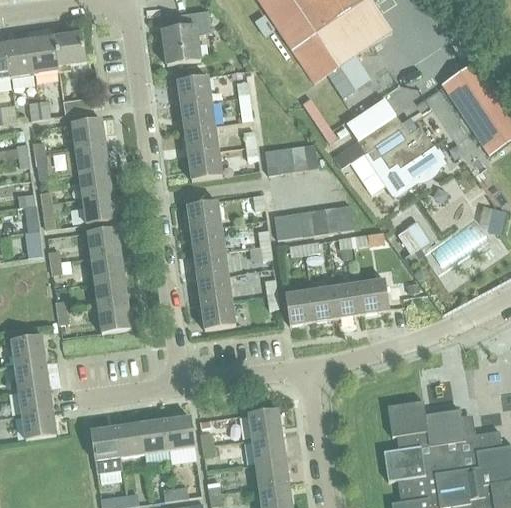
[(259,0),(315,83),(392,31),(371,0),(259,0)]
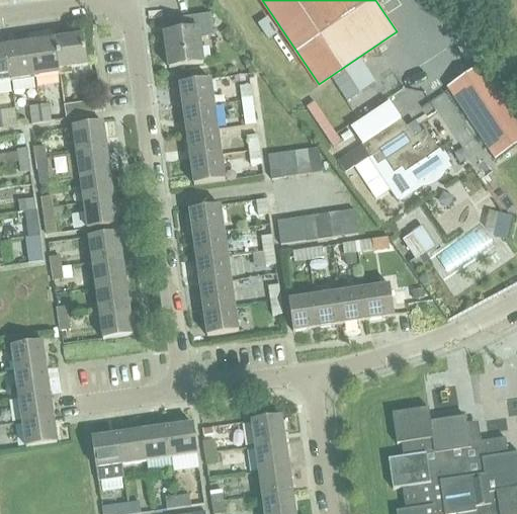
[(200,35),(213,33),(210,11),(181,15),(183,28),(165,31),(170,66),(203,61),(200,35)]
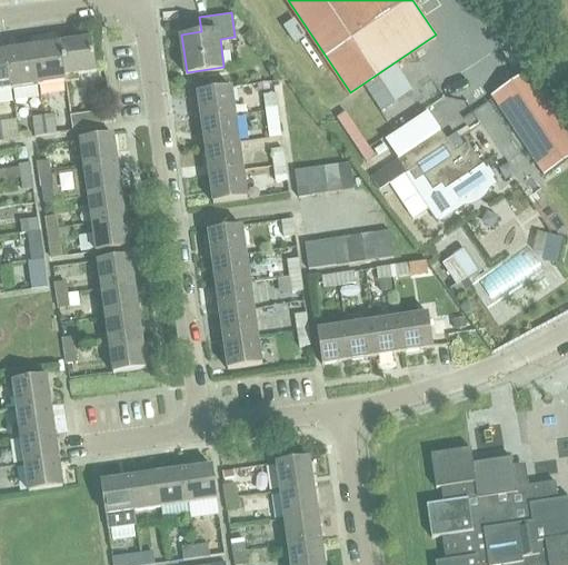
[(251,29),(243,35),(252,46),(260,40),(251,29)]
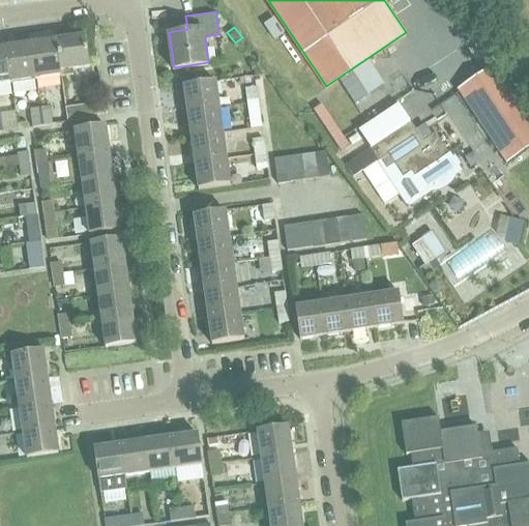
[(56,37),(61,74),(74,72),(74,67),(90,64),(85,33),(56,37)]
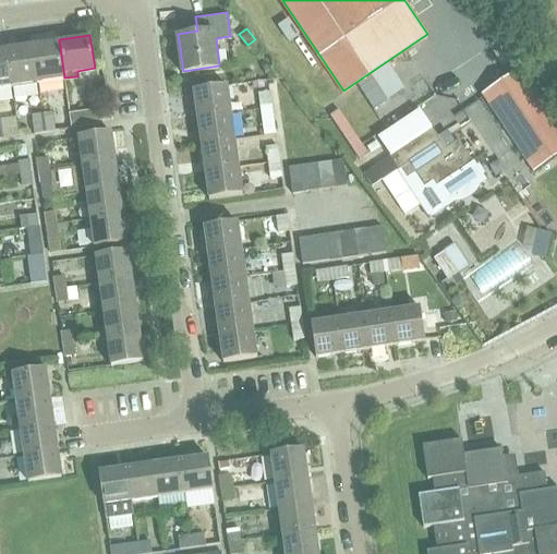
[(64,77),(59,39),(34,44),(38,82),(64,77)]
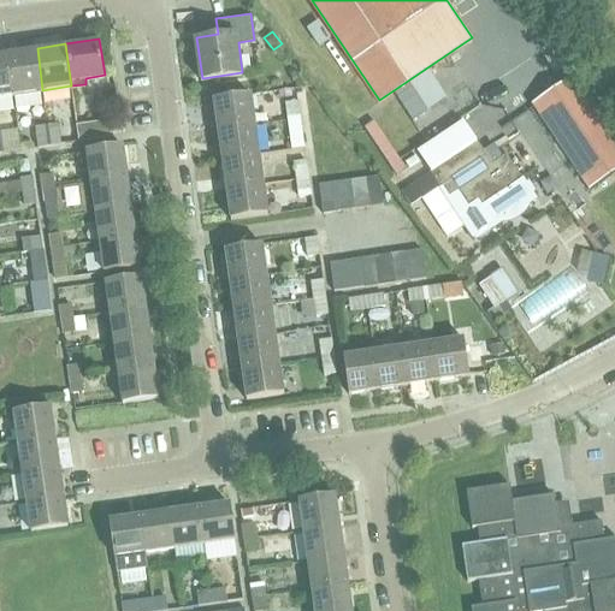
[(37,48),(9,52),(15,94),(42,90),(37,48)]
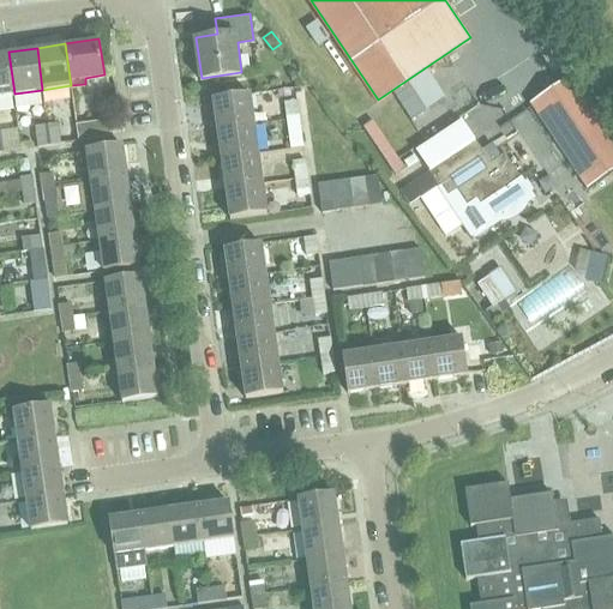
[(8,52),(0,52),(0,95),(14,94),(8,52)]
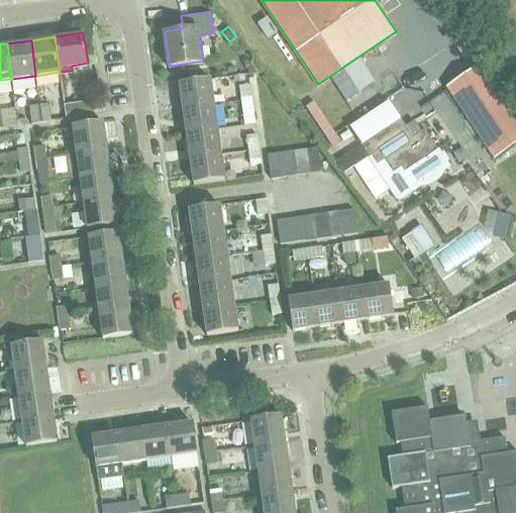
[(365,53),(338,74),(354,94),(381,73),(365,53)]
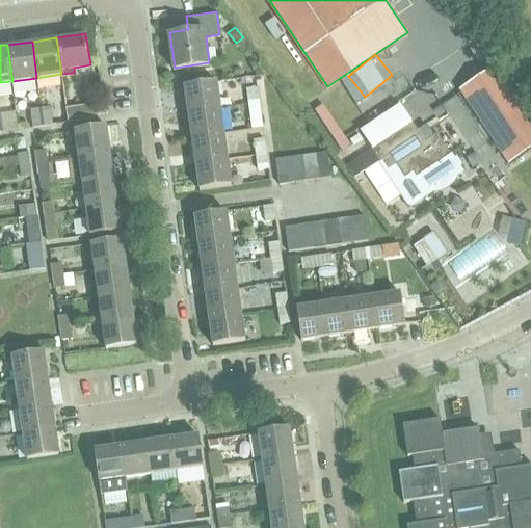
[(508,162),(530,147),(530,117),(495,64),(459,88),(508,162)]
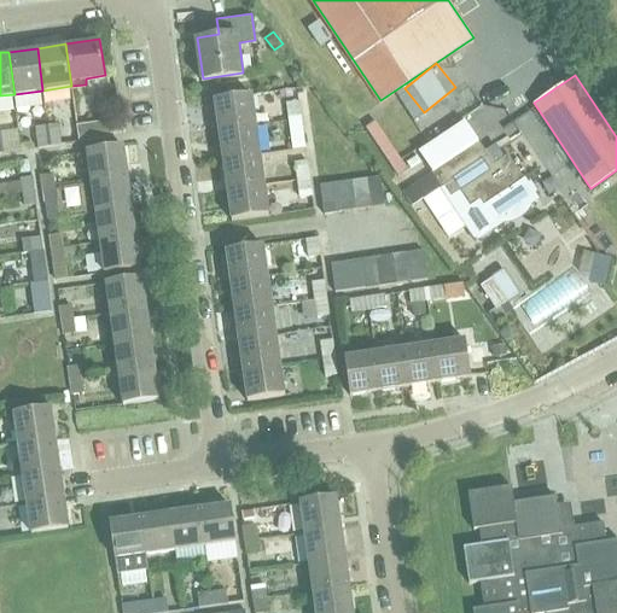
[(294,87),(280,88),(281,98),(294,95),(294,87)]
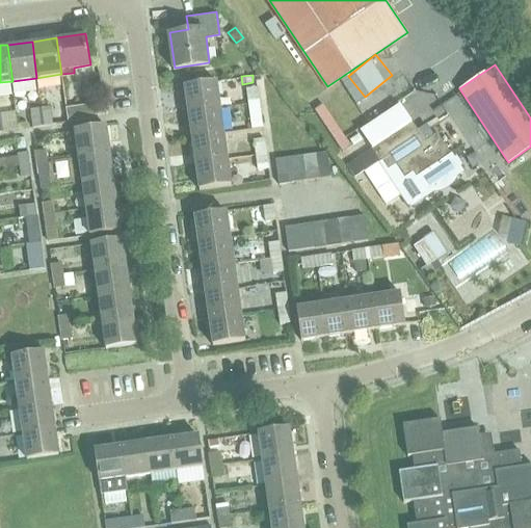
[(189,110),(220,105),(216,79),(185,83),(189,110)]
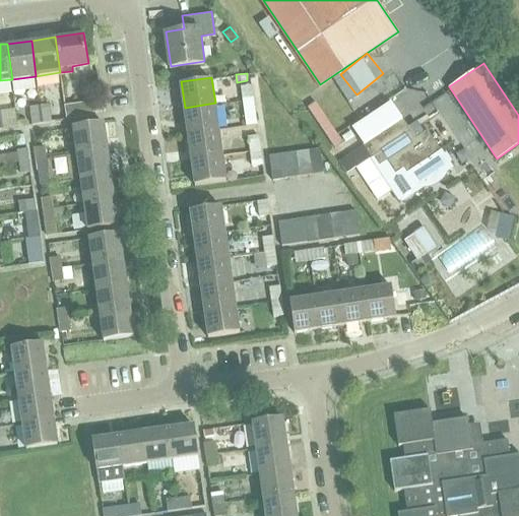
[(244,99),(253,98),(251,83),(242,84),(244,99)]
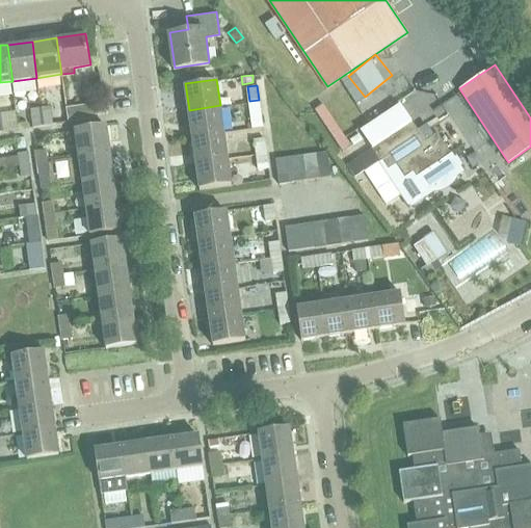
[(388,103),(356,132),(326,98),(313,109),(351,152),(396,112),(388,103)]
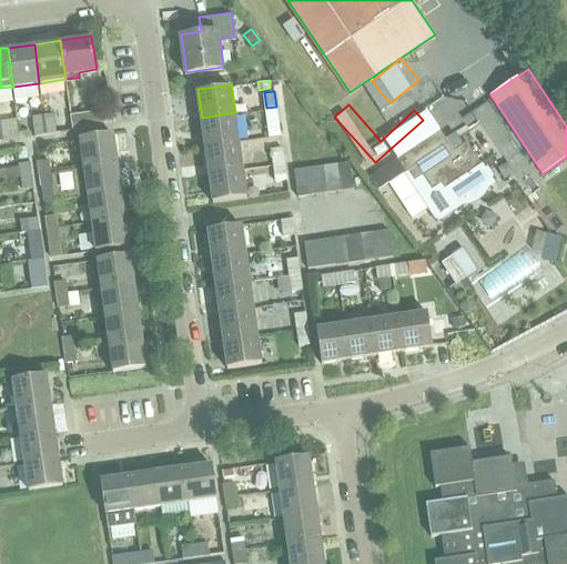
[(279,122),(276,107),(266,108),(269,123),(279,122)]
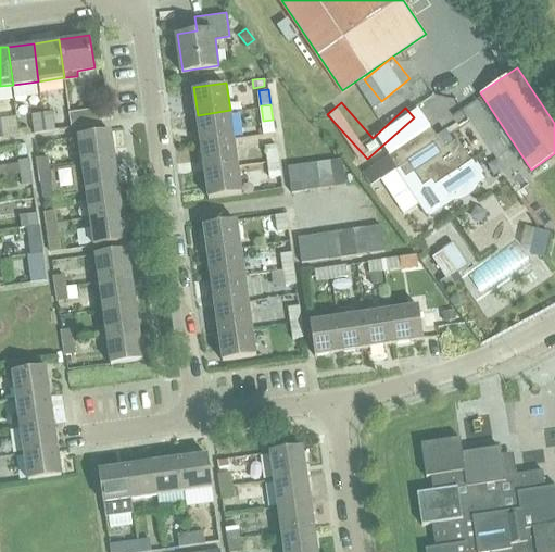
[(72,126),(102,122),(100,107),(70,111),(72,126)]
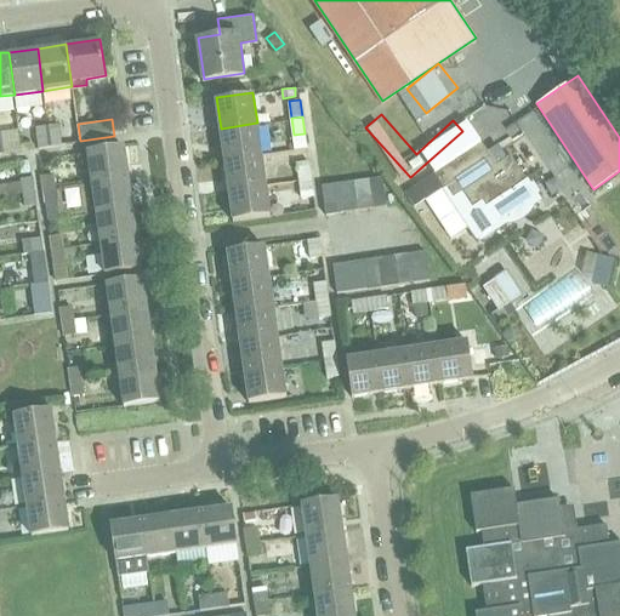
[(58,121),(47,123),(50,144),(62,143),(58,121)]
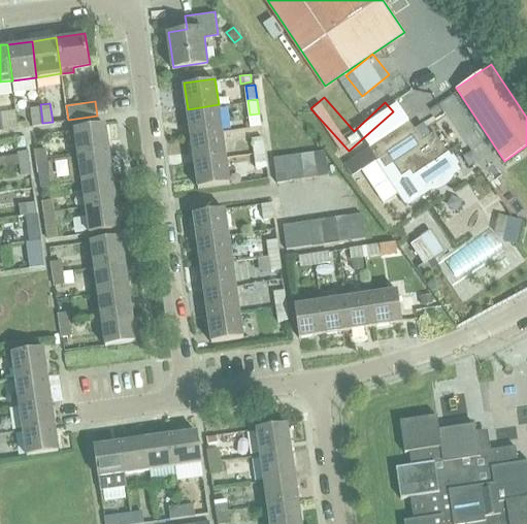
[(42,123),(40,104),(30,105),(33,124),(42,123)]
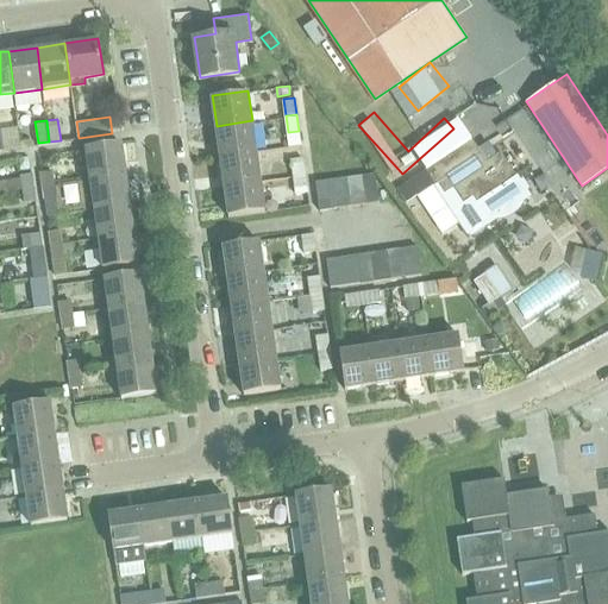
[(256,150),(252,120),(217,126),(220,155),(256,150)]
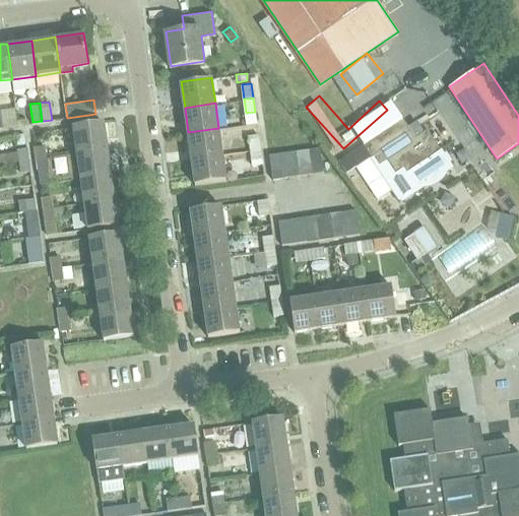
[(363,144),(336,162),(344,175),(355,168),(376,199),(391,189),(400,202),(425,186),(428,186),(430,185),(432,185),(437,182),(441,180),(443,178),(446,175),(447,173),(448,170),(454,167),(450,160),(452,159),(447,151),(445,152),(442,148),(440,149),(427,129),(424,132),(418,125),(410,130),(402,118),(363,144)]
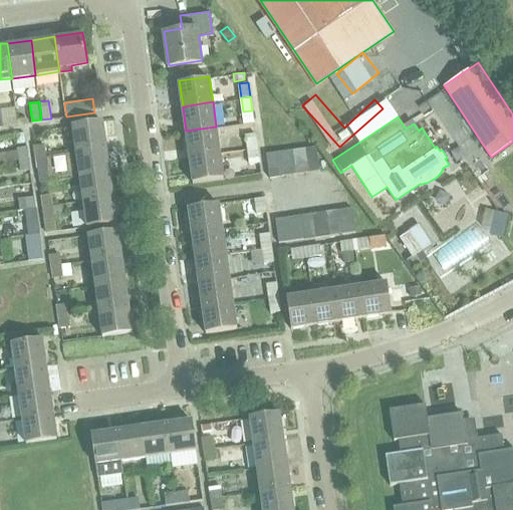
[(75,149),(106,145),(102,118),(71,122),(75,149)]
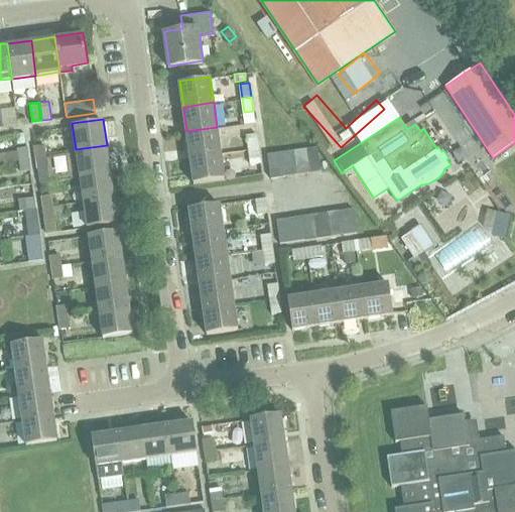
[(217,127),(186,131),(190,155),(221,151),(217,127)]
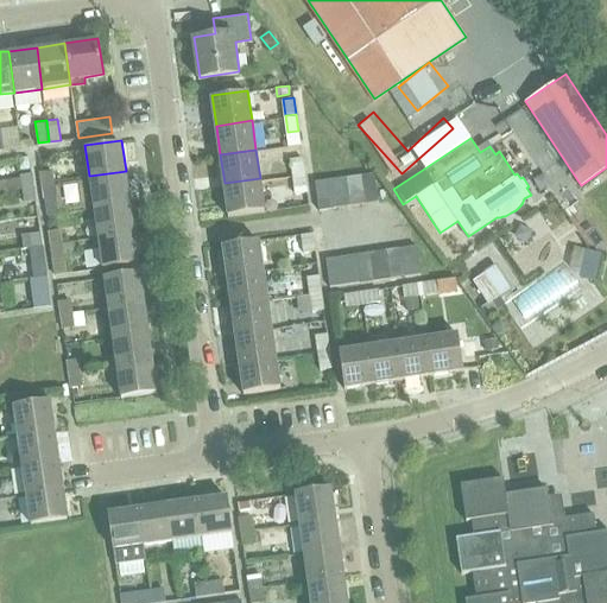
[(30,156),(20,156),(21,169),(31,167),(30,156)]
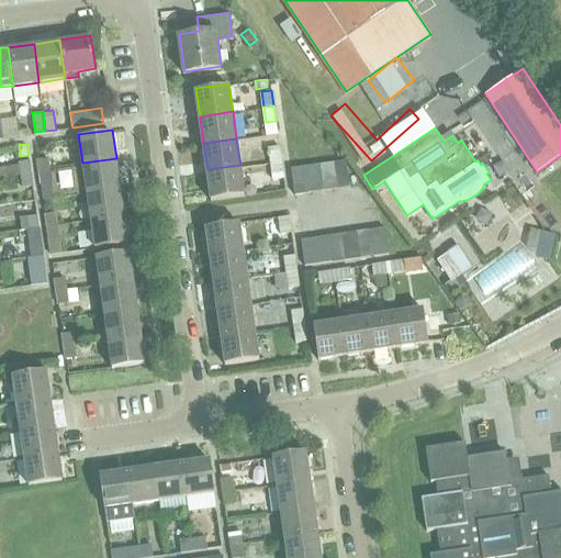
[(270,162),(281,159),(279,144),(268,145),(270,162)]
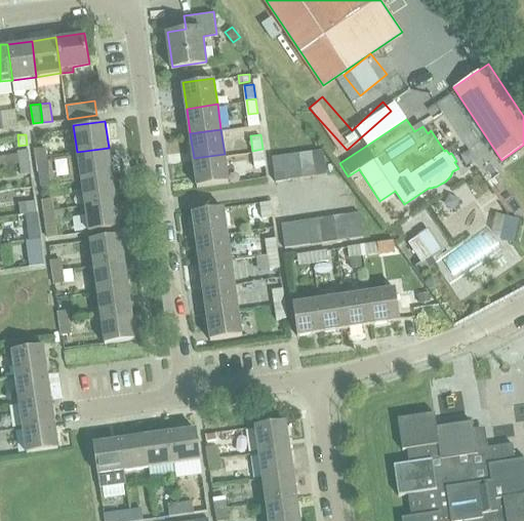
[(37,159),(46,157),(45,146),(36,148),(37,159)]
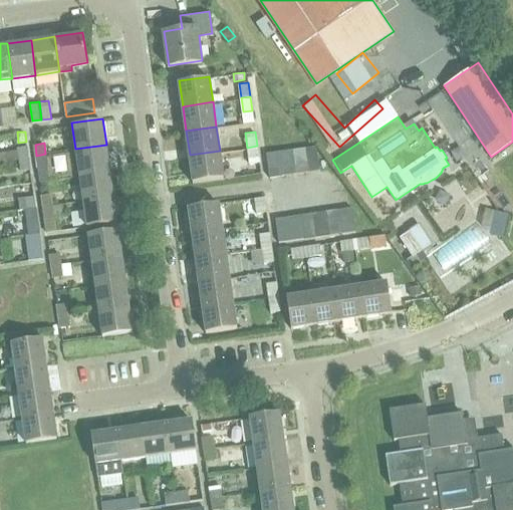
[(106,145),(75,149),(79,174),(109,170),(106,145)]
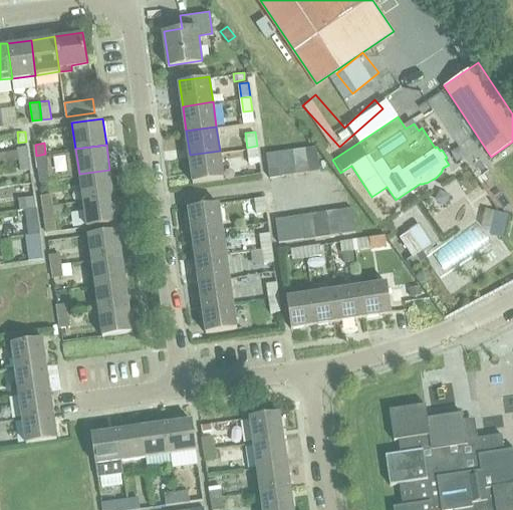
[(316,145),(304,147),(307,171),(320,169),(316,145)]
